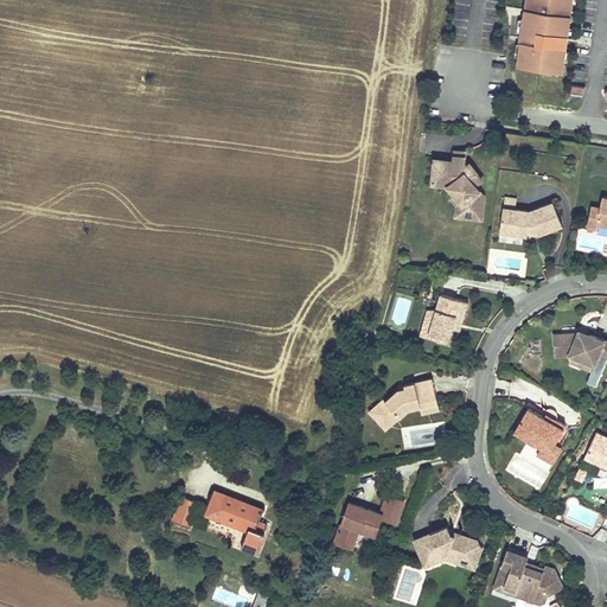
[(526,0),(524,17),(523,17),(523,20),(521,33),(519,42),(521,42),(521,44),(519,57),(517,68),(562,74),(563,64),(564,51),(564,49),(553,46),(530,44),(531,40),(542,42),(542,38),(538,37),(538,33),(567,38),(567,37),(568,27),(572,5),(572,0),(526,0)]
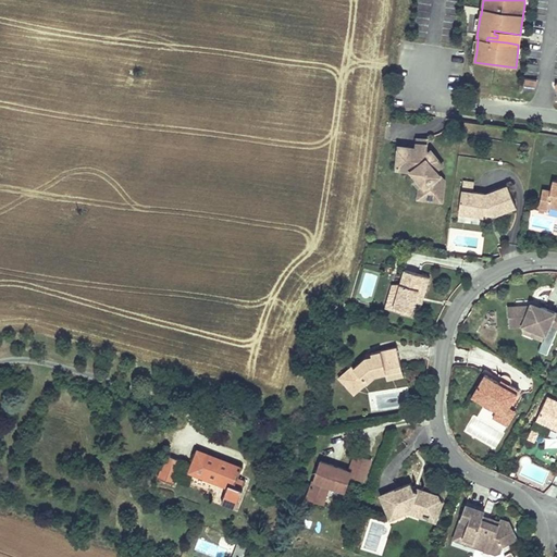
[(443,201),(446,180),(436,171),(442,164),(431,152),(429,155),(426,153),(426,147),(418,146),(417,150),(399,148),(397,171),(406,172),(406,166),(412,172),(420,180),(426,186),(424,199),(443,201)]
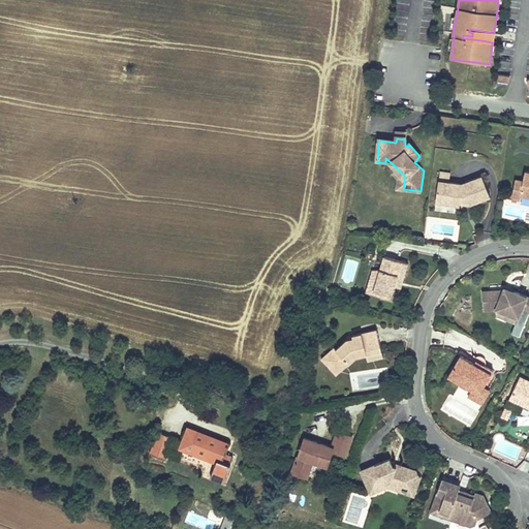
[(399,170),(395,174),(400,179),(399,188),(403,189),(405,177),(399,170)]
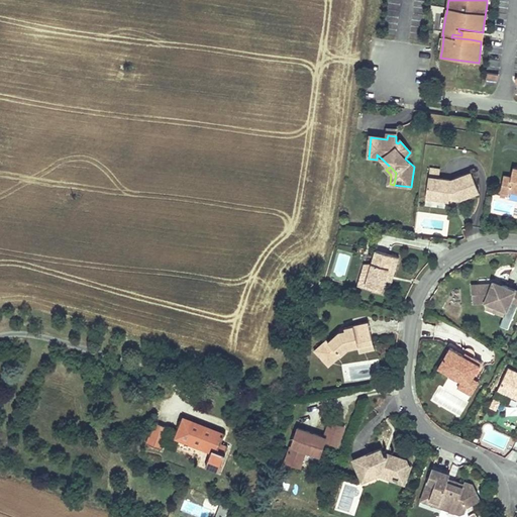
[(516,169),(511,168),(510,177),(507,191),(516,193),(516,169)]
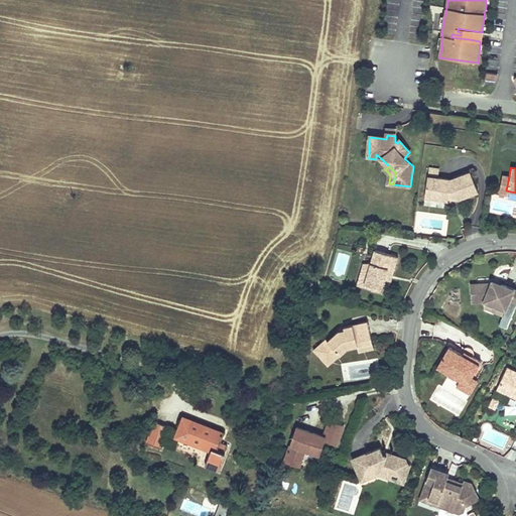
[(469,171),(448,179),(425,176),(423,199),(446,202),(446,200),(447,196),(456,198),(457,200),(476,192),(469,171)]
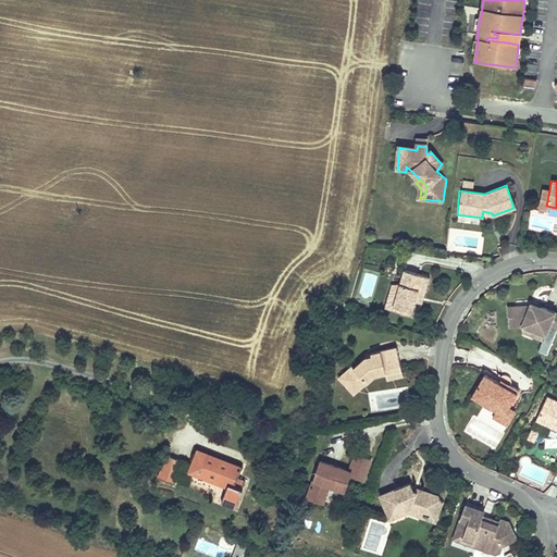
[(541,189),(537,208),(545,209),(546,206),(549,190),(541,189)]
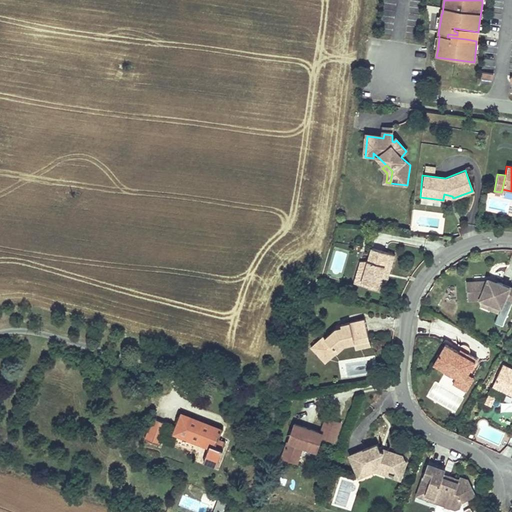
[(362,272),(360,280),(368,282),(367,286),(375,289),(376,285),(377,285),(380,275),(382,270),(388,272),(394,253),(375,247),(371,260),(359,260),(356,270),(362,272)]
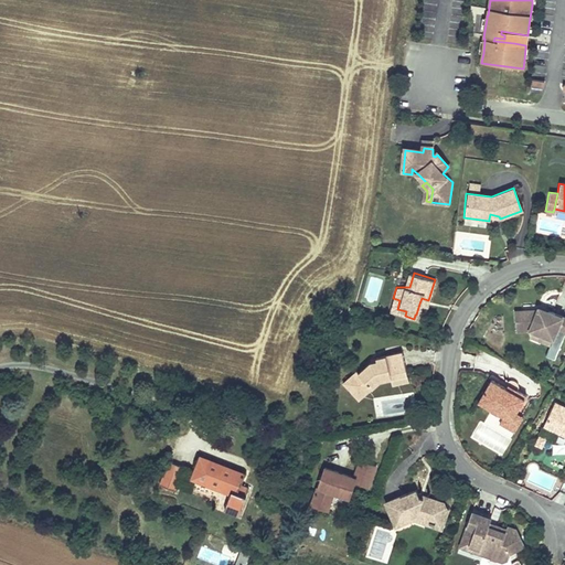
[(393,298),(388,310),(405,316),(406,311),(397,309),(400,300),(393,298)]
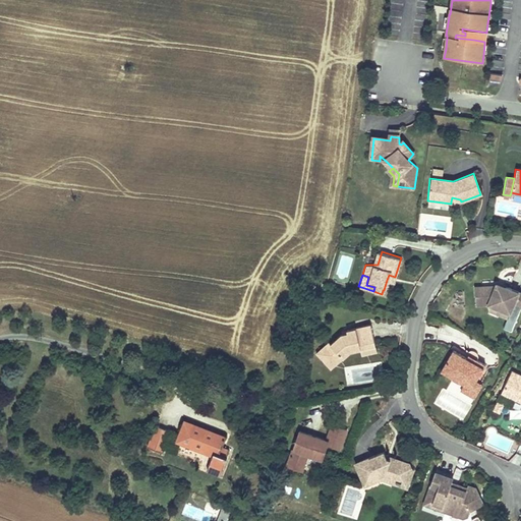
[(505,289),(496,286),(494,290),(474,292),(476,306),(488,304),(511,313),(514,303),(520,305),(520,293),(506,287),(505,289)]
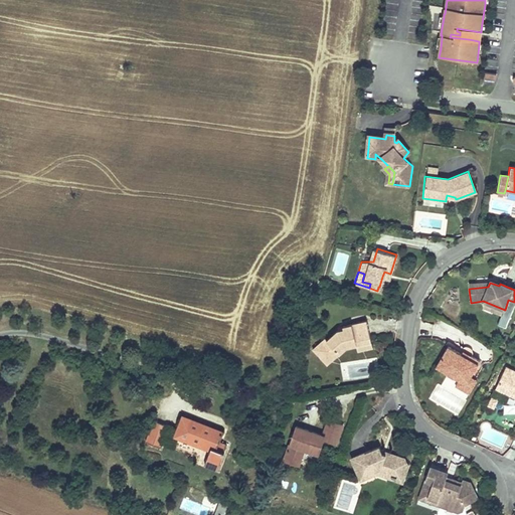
[(505,310),(483,301),(484,308),(502,315),(505,310)]
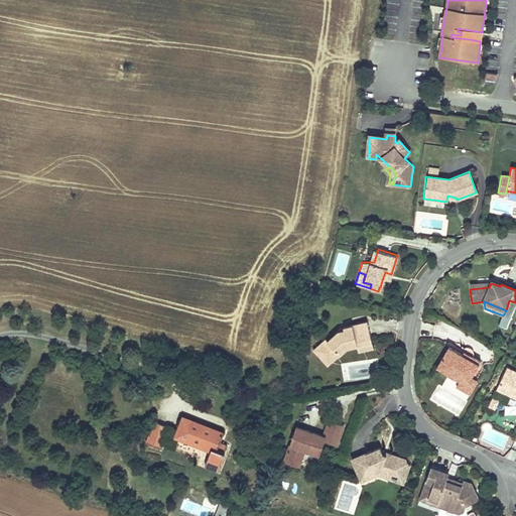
[(311,351),(320,360),(327,355),(333,361),(347,348),(356,346),(371,342),(366,320),(342,327),(343,329),(343,332),(339,333),(337,330),(326,341),(324,340),(311,351)]
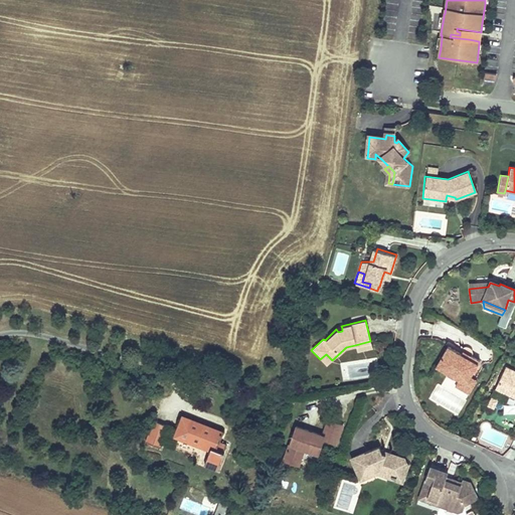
[(370,341),(355,345),(356,351),(371,347),(370,341)]
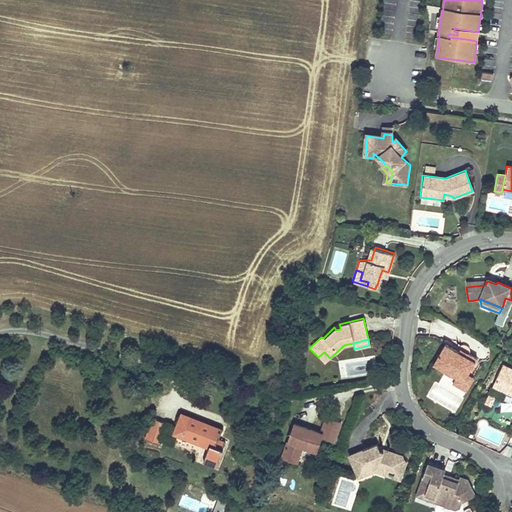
[(460,352),(446,344),(434,365),(444,370),(445,374),(451,378),(454,377),(457,378),(464,382),(468,375),(477,359),(469,354),(467,357),(460,352)]
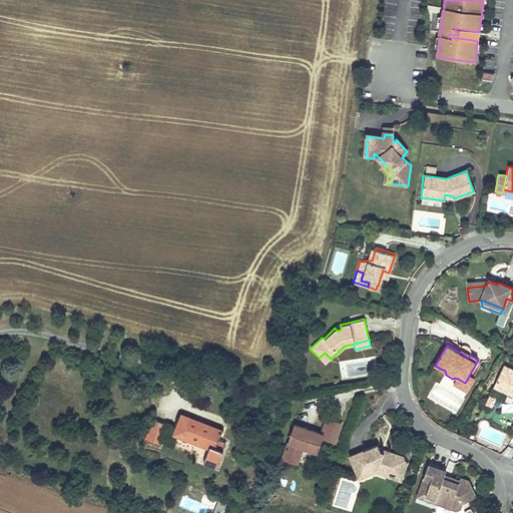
[(325,353),(319,358),(325,365),(331,359),(325,353)]
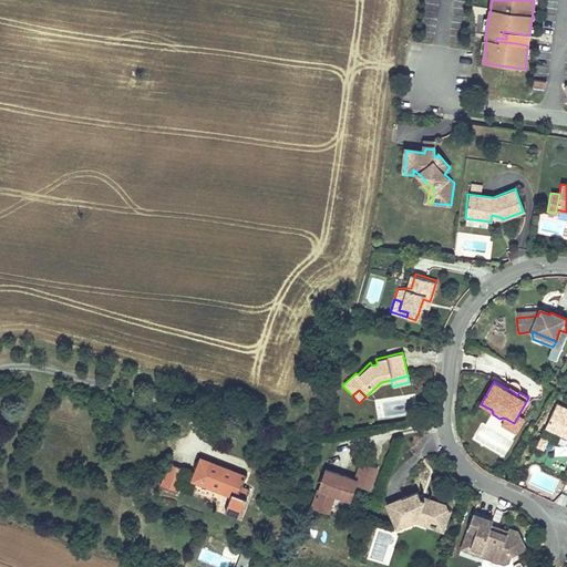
[(566,406),(558,402),(546,428),(559,434),(566,437),(566,406)]
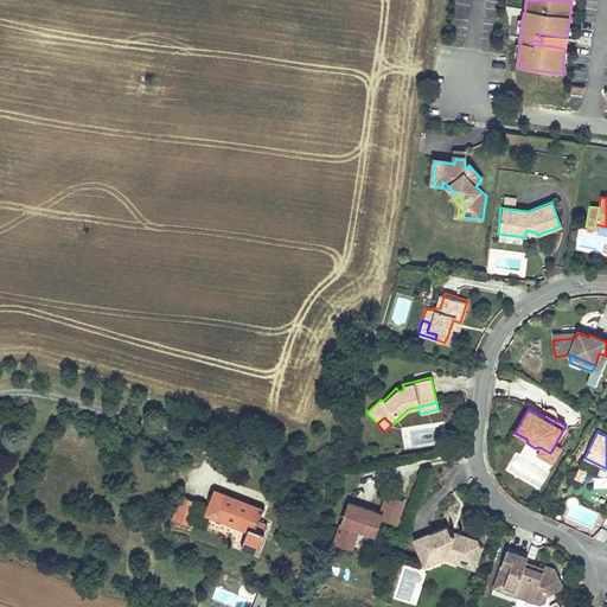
[(563,449),(555,445),(550,453),(542,448),(538,455),(554,465),(563,449)]
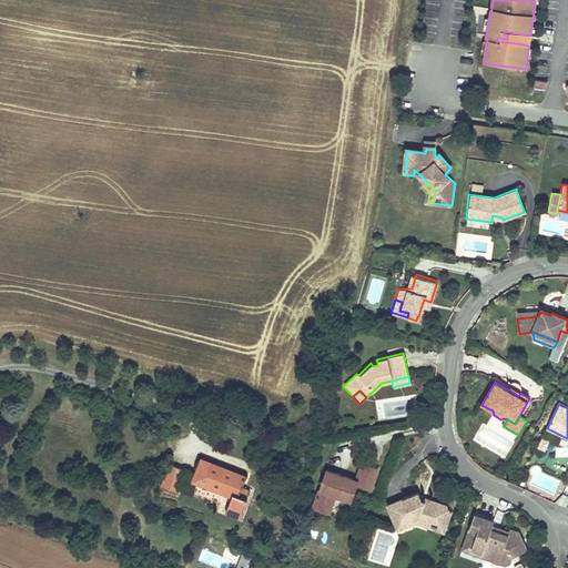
[(560,435),(547,428),(541,437),(538,446),(545,449),(549,440),(556,445),(560,435)]
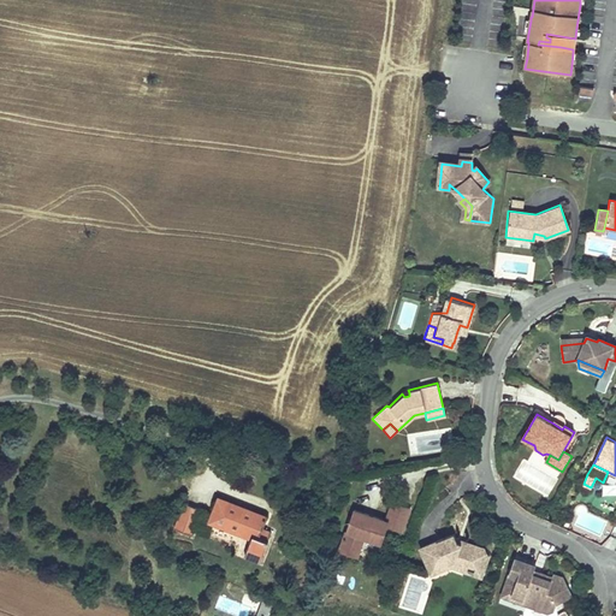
[(267,516),(219,497),(208,522),(258,543),(267,516)]
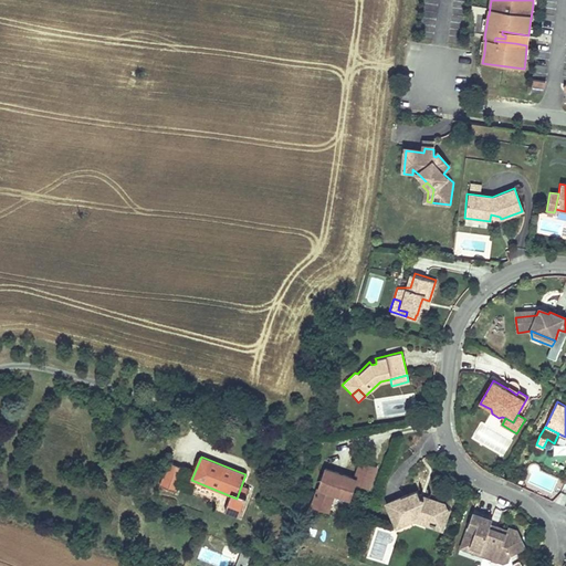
[(377,467),(360,460),(355,475),(325,468),(312,506),(328,512),(335,493),(350,499),(356,484),(369,489),(377,467)]
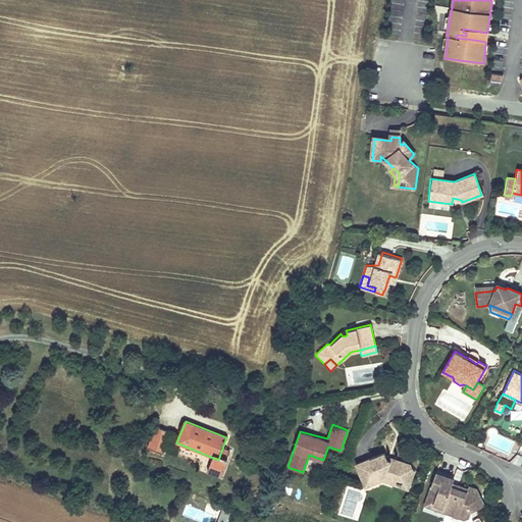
[(164,452),(170,429),(155,425),(149,448),(164,452)]
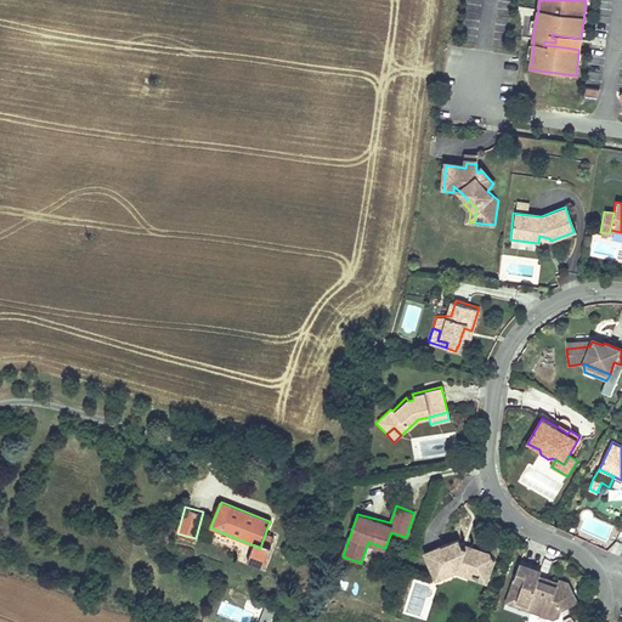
[(461,539),(427,557),(437,577),(461,566),(471,570),(474,575),(473,577),(479,580),(480,577),(487,581),(493,566),(490,554),(474,548),(470,549),(463,547),(461,539)]
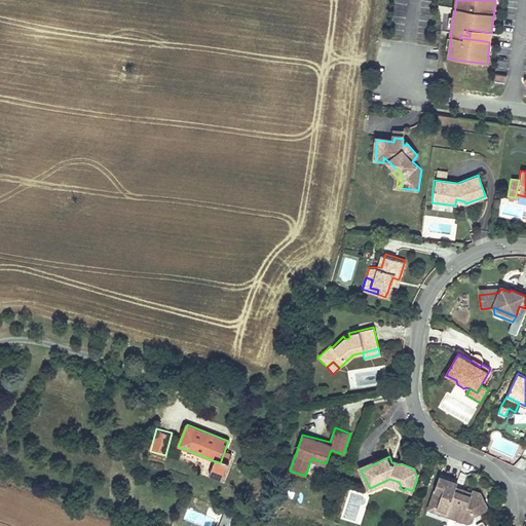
[(440,476),(435,490),(442,493),(438,508),(447,511),(450,517),(467,523),(474,521),(476,515),(488,510),(481,492),(473,490),(473,492),(461,488),(460,491),(455,490),(457,482),(440,476)]
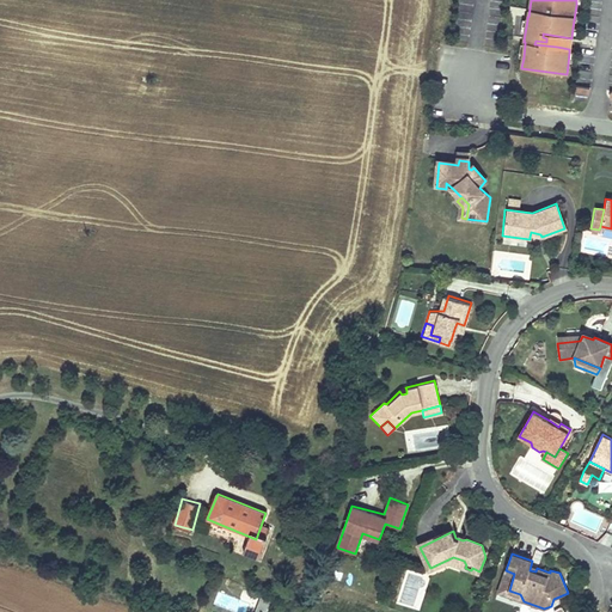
[(430,568),(433,574),(452,564),(478,575),(479,571),(472,568),(471,570),(465,568),(466,565),(464,561),(453,557),(430,568)]
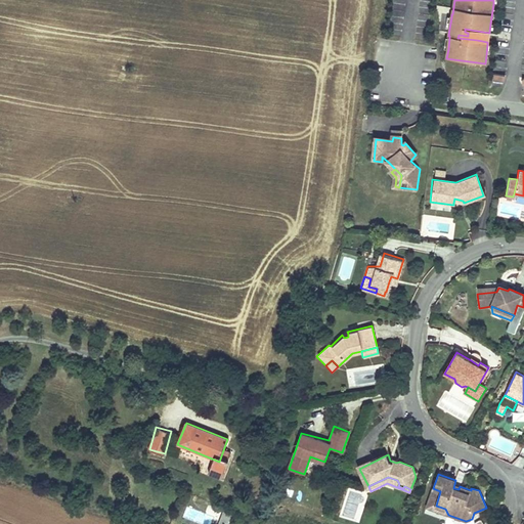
[(440,491),(433,488),(427,508),(448,515),(445,509),(436,506),(440,491)]
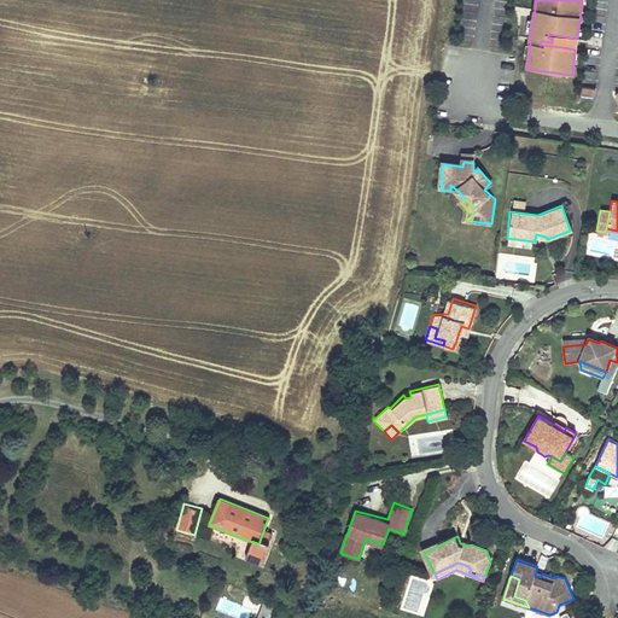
[(264,602),(260,616),(264,617),(268,617),(274,606),(264,602)]
